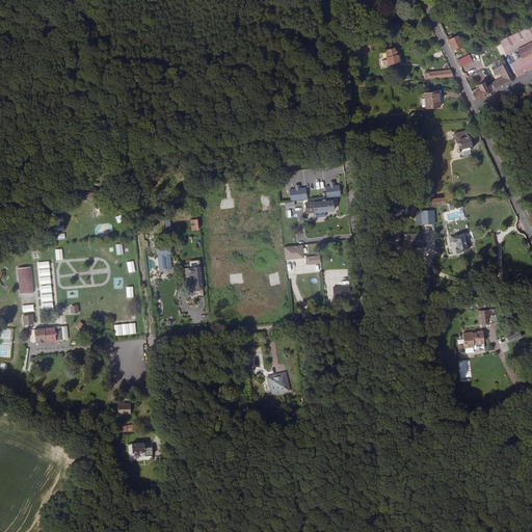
[(531,25),(500,41),(507,56),(517,51),(522,58),(511,63),(517,77),(531,70),(531,25)]
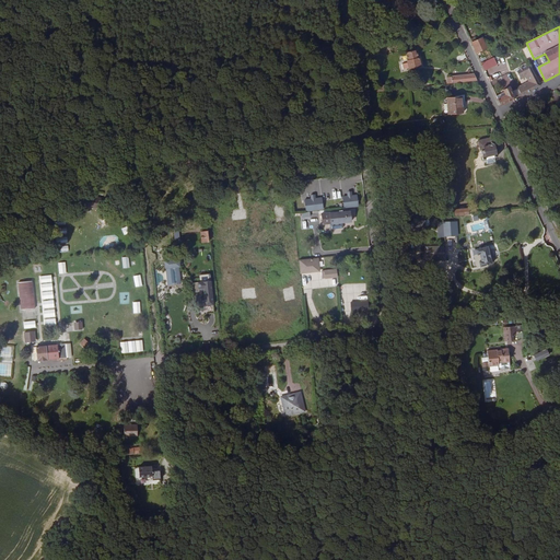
[(474,35),(469,37),(477,54),(488,48),(482,37),(476,41),(474,35)]
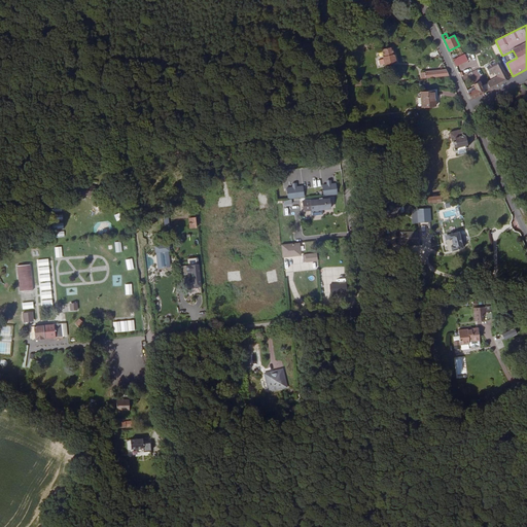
[(383,50),(384,57),(394,55),(393,48),(383,50)]
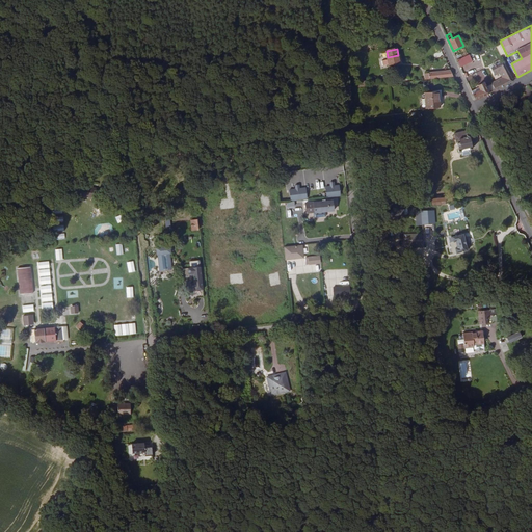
[(398,55),(388,57),(387,57),(389,64),(400,62),(398,55)]
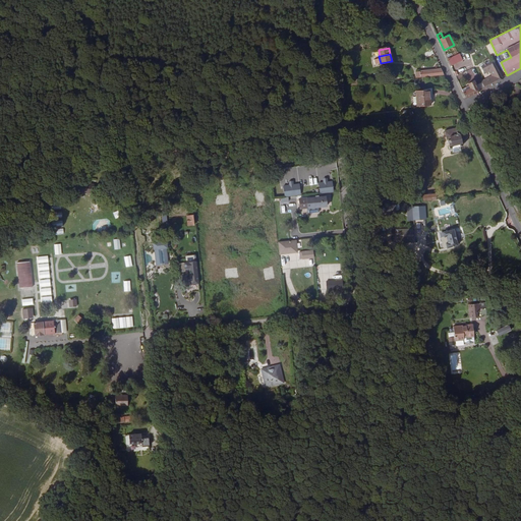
[(463,61),(460,54),(448,59),(452,66),(463,61)]
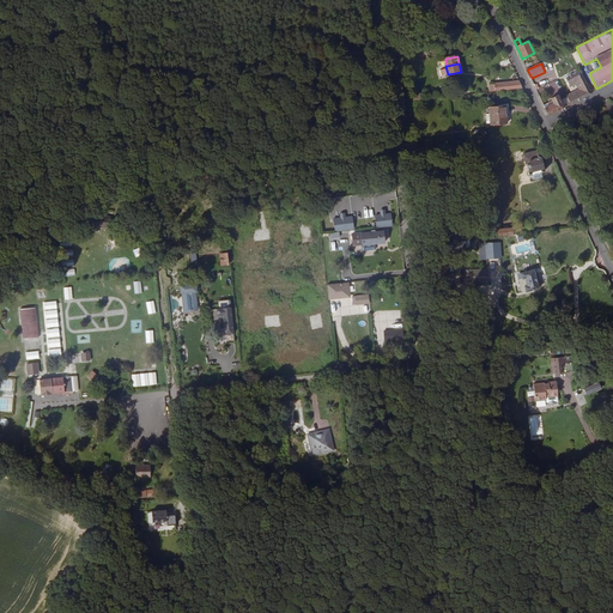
[(570,104),(592,93),(580,71),(566,78),(570,85),(578,80),(583,90),(568,98),(570,104)]
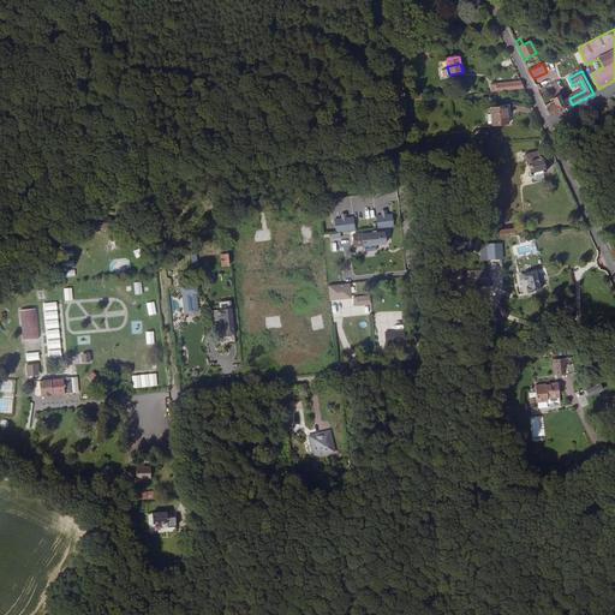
[(524,88),(520,81),(496,84),(496,91),(524,88)]
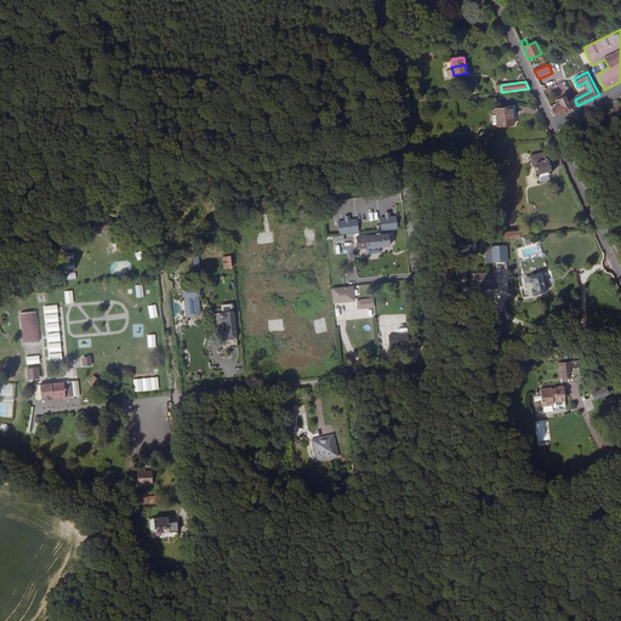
[(574,96),(575,100),(591,91),(586,81),(577,86),(577,89),(585,85),(587,90),(574,96)]
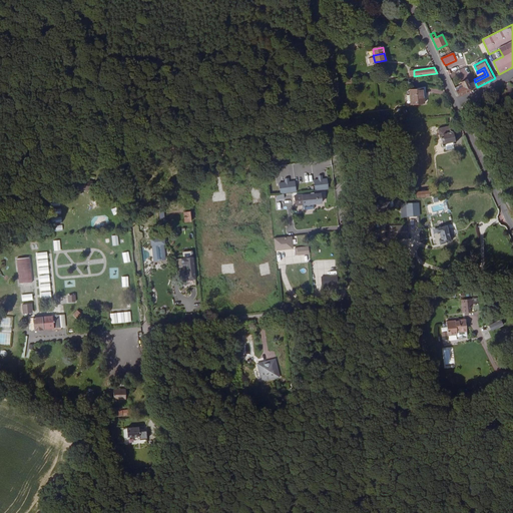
[(456,90),(459,96),(472,89),(469,84),(469,83),(470,82),(468,79),(461,82),(462,84),(463,87),(456,90)]
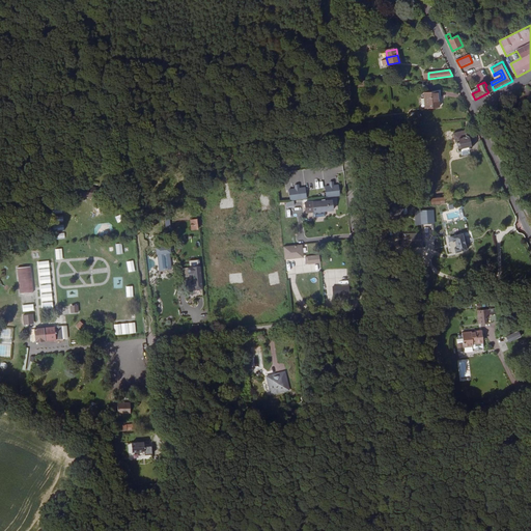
[(440,106),(438,91),(424,93),(425,108),(440,106)]
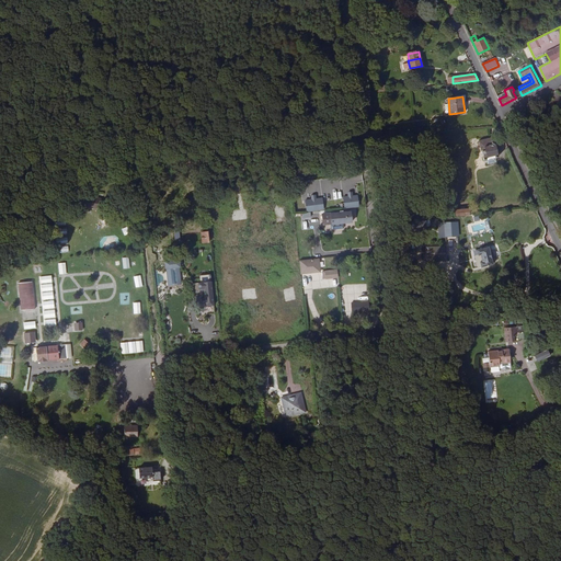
[(493,142),(481,145),(483,153),(484,155),(485,158),(484,158),(485,161),(488,160),(489,164),(497,162),(496,158),(499,158),(497,156),(499,155),(495,144),(494,141),(493,142)]
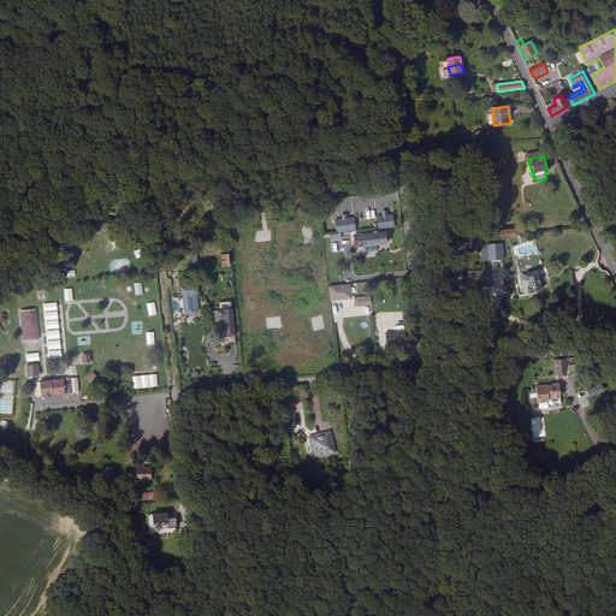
[(381,211),(381,215),(378,215),(378,227),(395,229),(395,214),(389,214),(389,212),(381,211)]
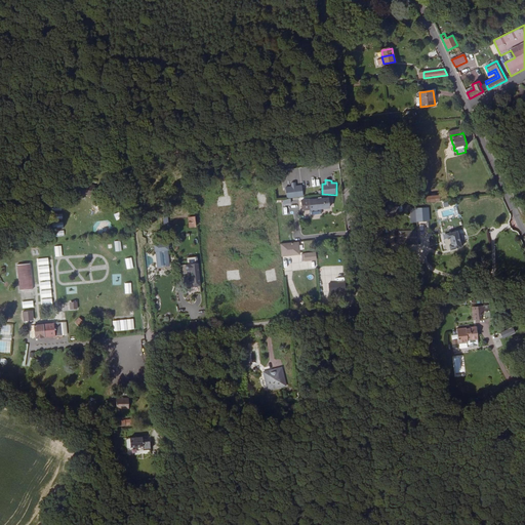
[(296,183),(291,184),(291,187),(286,187),(287,199),(305,197),(303,185),(296,186),(296,183)]
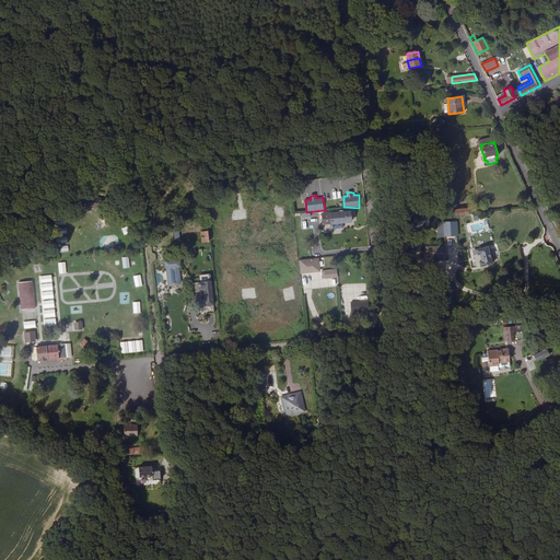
[(88,203),(95,212),(101,207),(92,198),(88,203)]
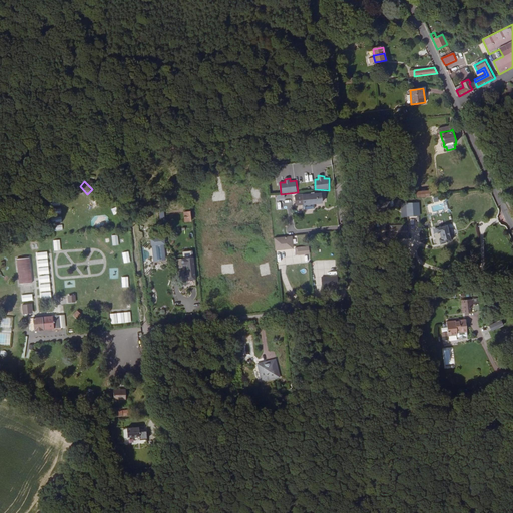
[(321,202),(320,193),(296,195),(297,204),(321,202)]
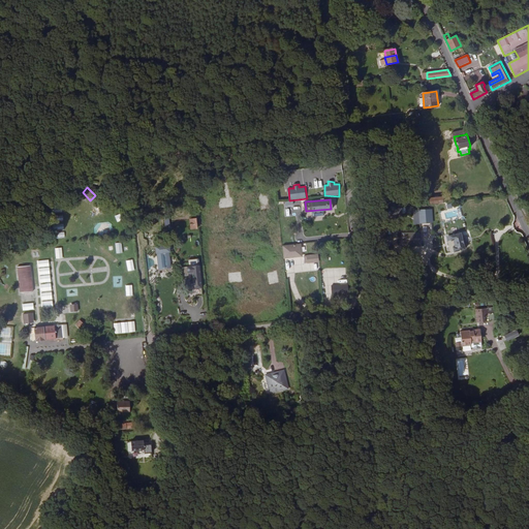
[(457,246),(464,245),(461,235),(460,232),(453,235),(453,236),(454,240),(455,240),(457,246)]
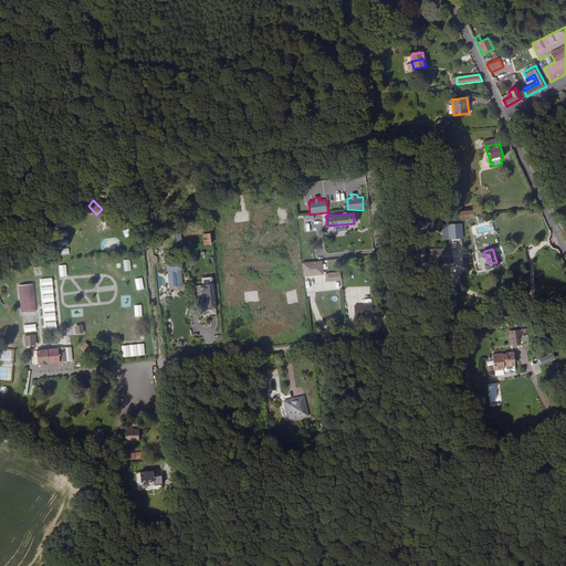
[(304,276),(325,274),(324,269),(328,269),(327,259),(303,262),(304,276)]
